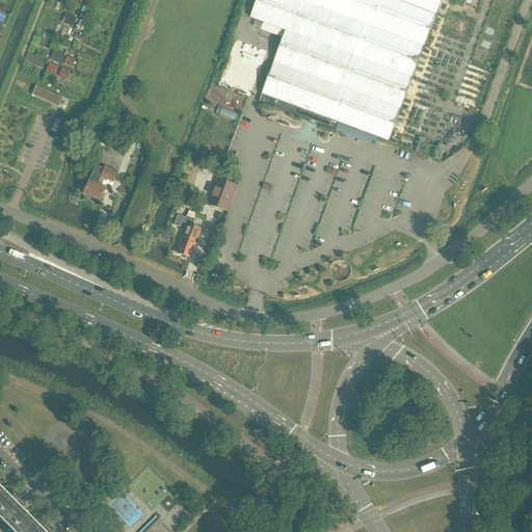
[(257,0),(250,18),(284,29),(257,103),(314,123),(335,130),(338,123),(414,152),(430,108),(405,99),(441,0),(257,0)]
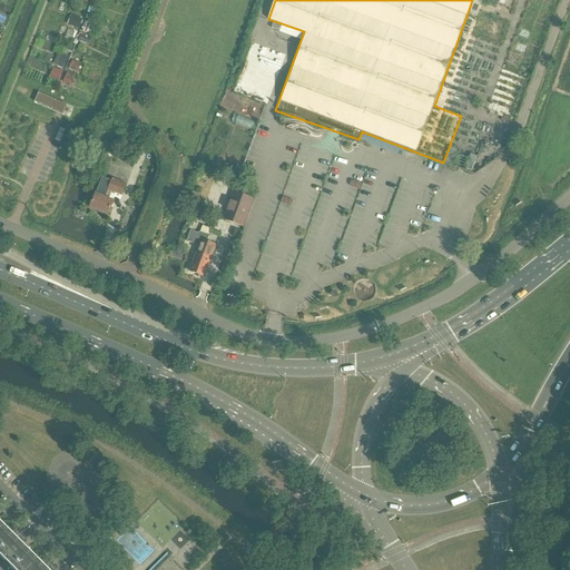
[(72,17),(69,25),(79,29),(82,20),(72,17)]
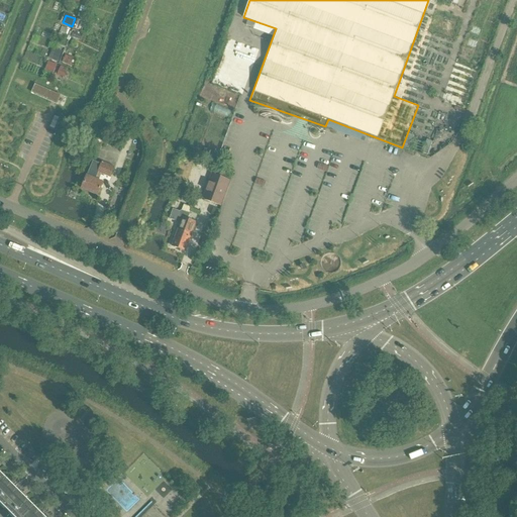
[(75,28),(80,30),(84,22),(78,20),(75,28)]
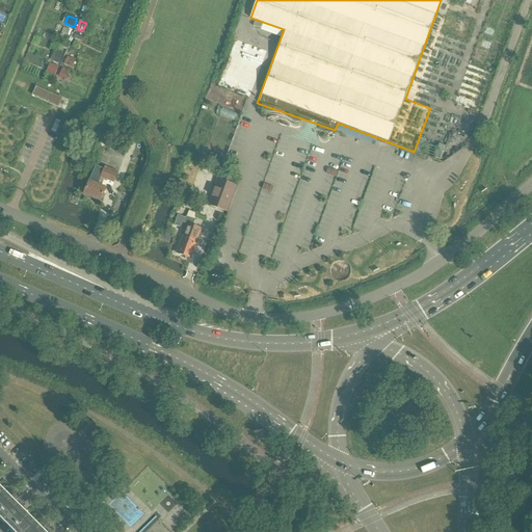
[(60,37),(68,41),(72,31),(63,28),(60,37)]
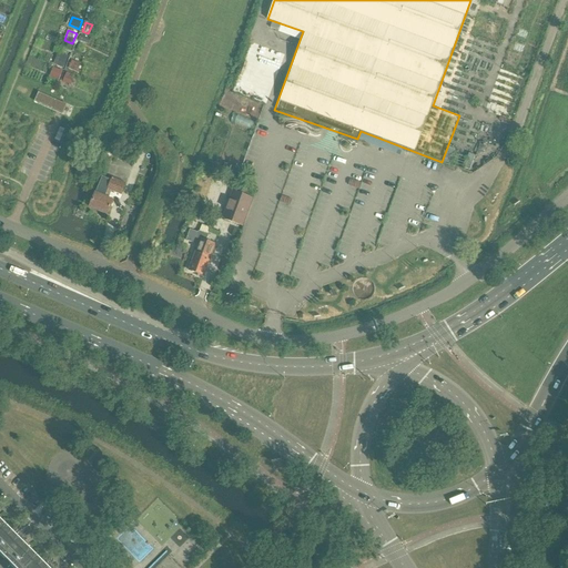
[(59,53),(54,63),(64,68),(69,58),(59,53)]
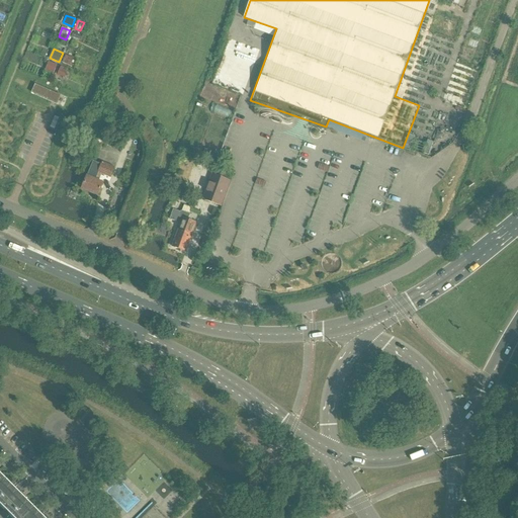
[(67,56),(64,63),(70,66),(73,59),(67,56)]
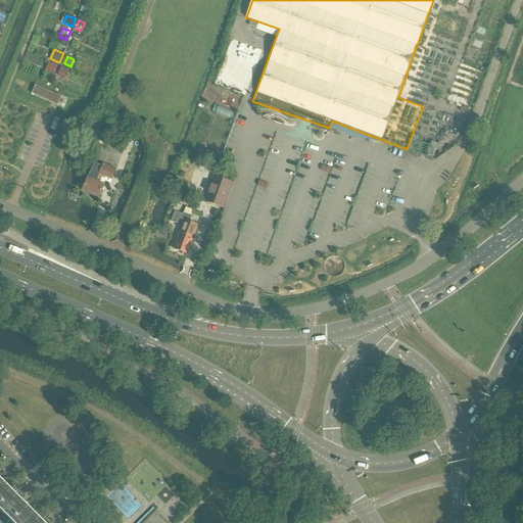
[(57,65),(52,63),(49,69),(55,73),(57,65)]
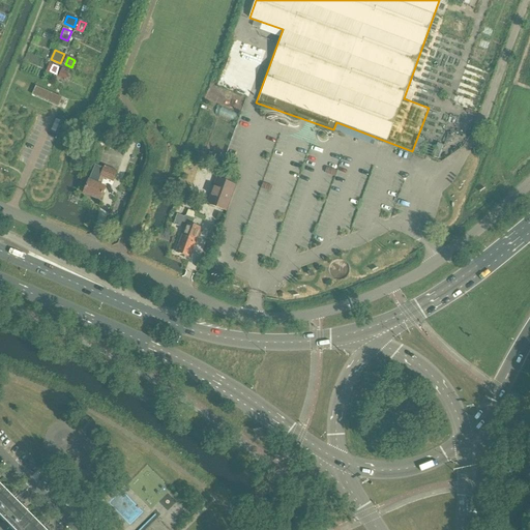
[(59,77),(64,79),(68,71),(62,68),(59,77)]
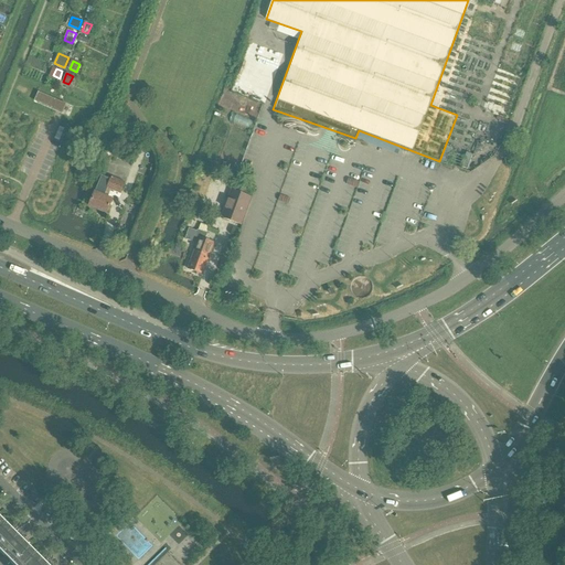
[(49,106),(53,96),(42,93),(39,102),(49,106)]
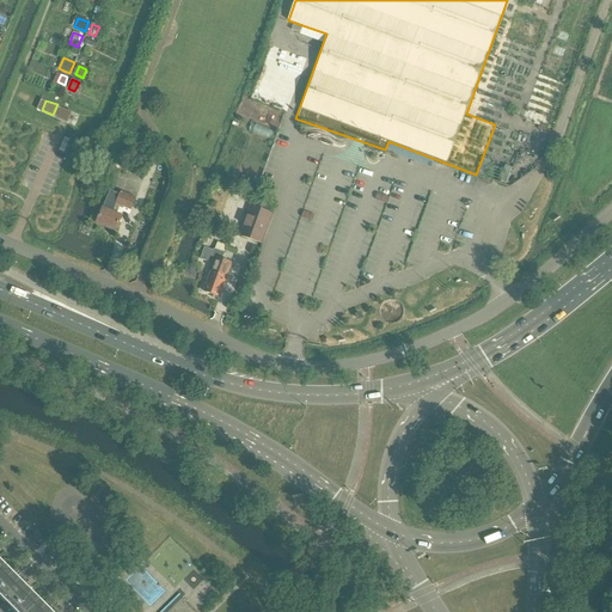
[(71,112),(60,108),(56,117),(66,122),(71,112)]
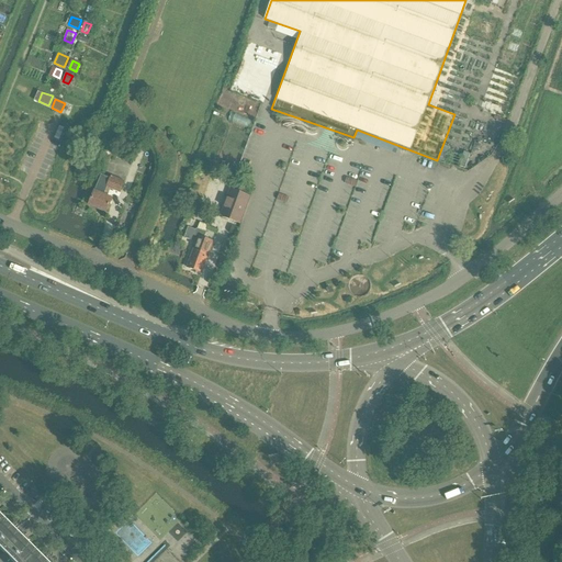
[(98,163),(108,166),(111,157),(101,154),(98,163)]
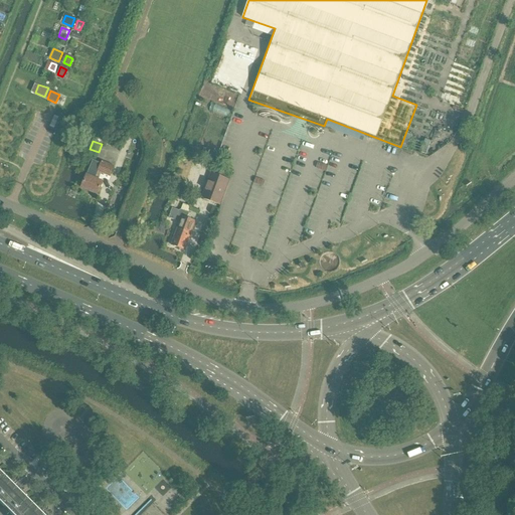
[(102,162),(100,168),(92,164),(81,188),(98,195),(103,182),(95,179),(98,172),(110,177),(114,167),(102,162)]
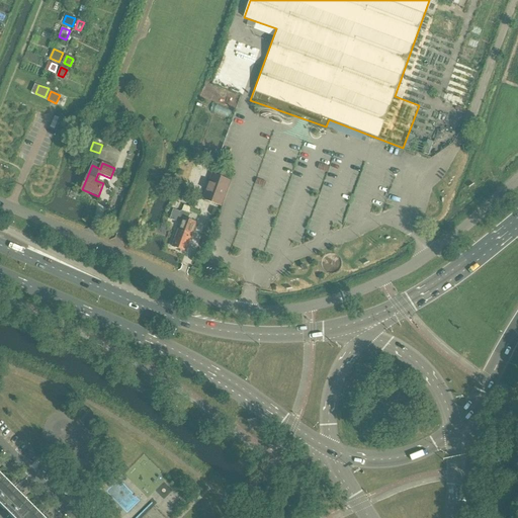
[(220,175),(231,178),(232,173),(222,170),(220,175)]
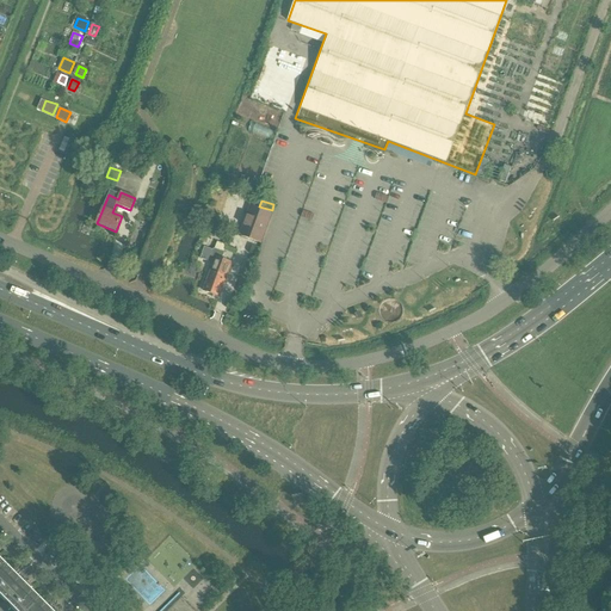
[(271,214),(251,207),(240,236),(260,244),(271,214)]
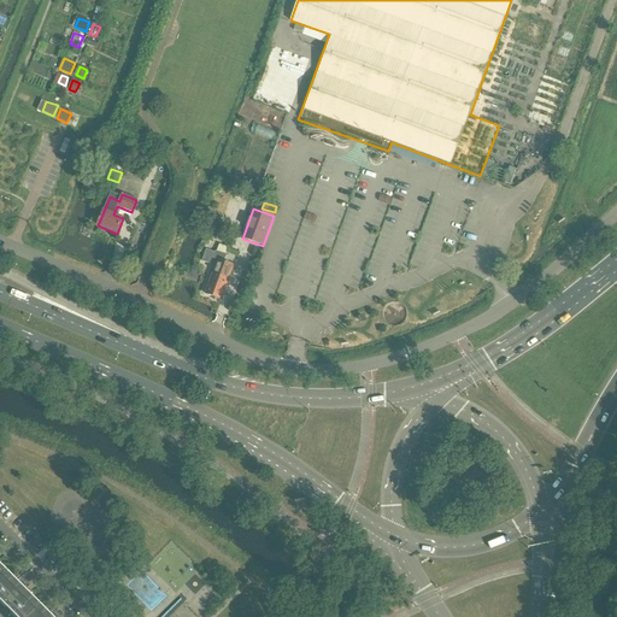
[(219,245),(217,251),(215,256),(209,253),(209,251),(206,250),(201,262),(216,266),(205,294),(221,300),(233,266),(224,263),(227,256),(229,248),(219,245)]
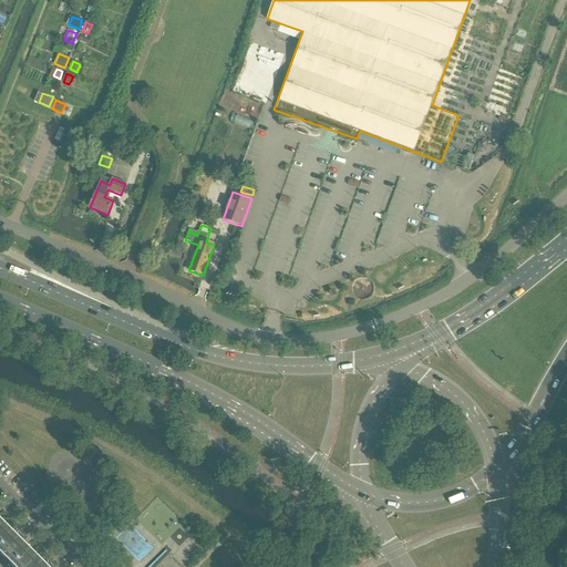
[(0,553),(13,566),(44,566),(0,522),(0,553)]
